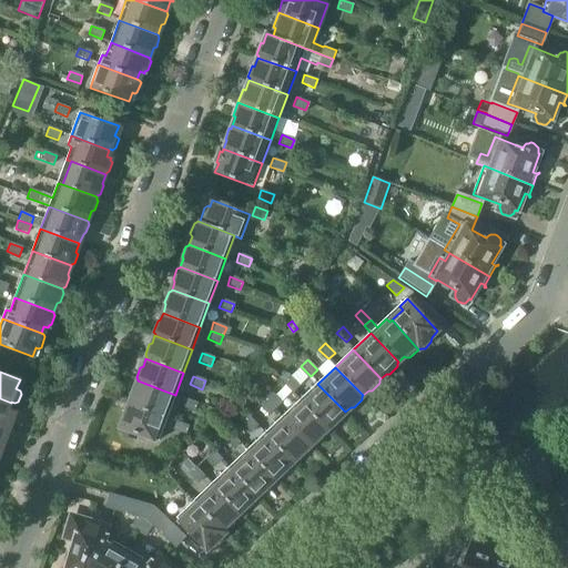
[(283,383),(293,393),(300,386),(290,377),(283,383)]
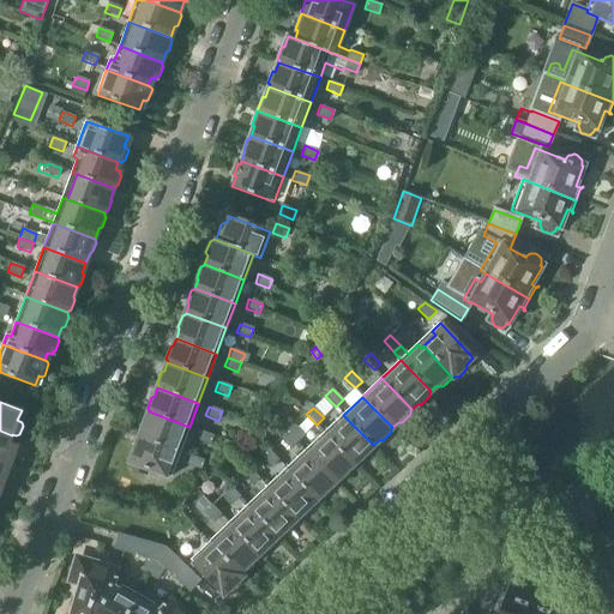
[(139,435),(139,437),(180,452),(190,427),(149,411),(145,420),(143,422),(138,433),(139,435)]
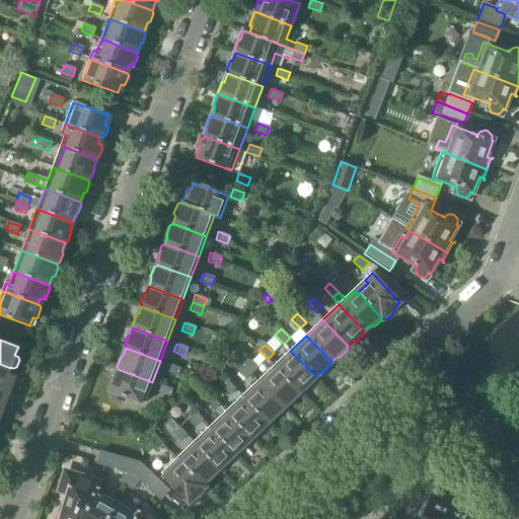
[(290,351),(274,366),(299,392),(304,387),(307,387),(314,381),(314,378),(315,376),(290,351)]
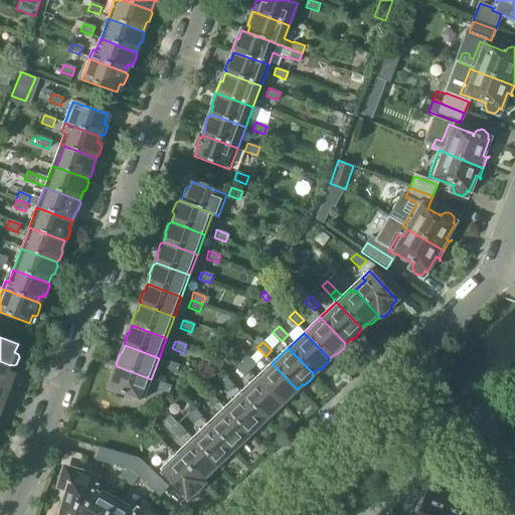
[(247,357),(241,362),(249,371),(255,366),(247,357)]
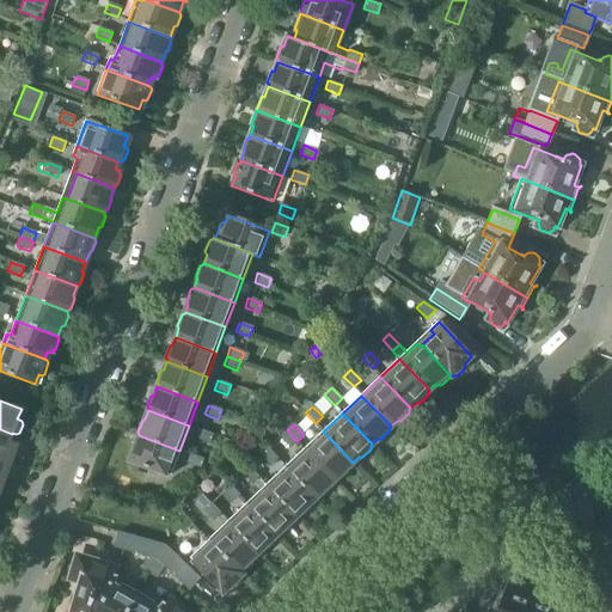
[(0,429),(0,457),(10,461),(10,460),(13,459),(17,448),(16,446),(17,444),(10,441),(12,434),(0,429)]
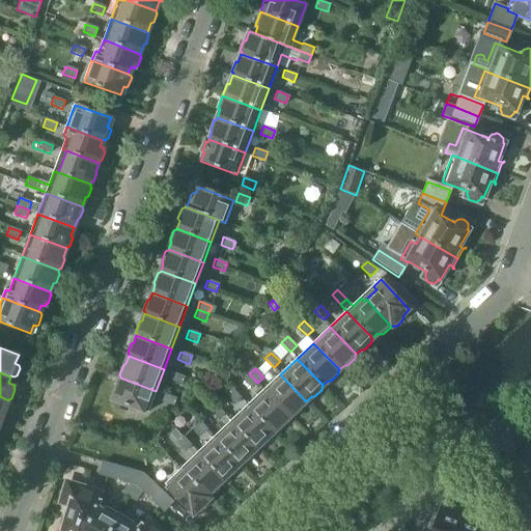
[(169,381),(182,385),(185,378),(172,372),(169,381)]
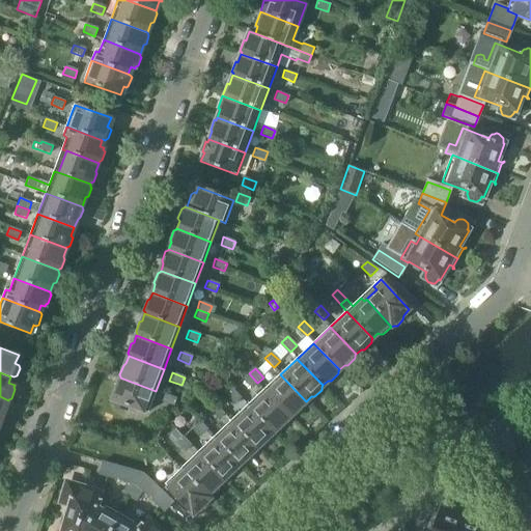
[(257,383),(249,373),(243,380),(251,389),(257,383)]
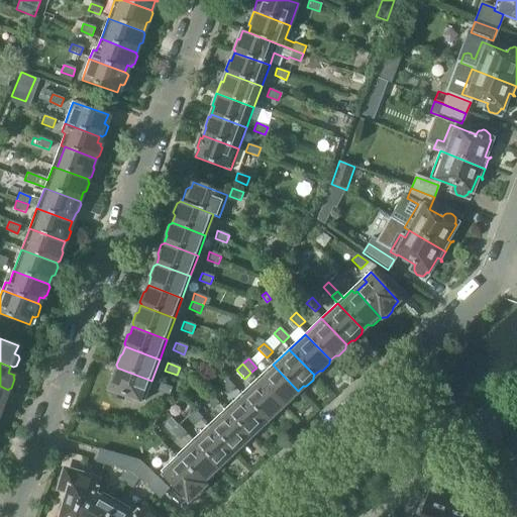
[(273,365),(257,380),(282,406),(287,401),(290,401),(297,395),(297,392),(298,391),(273,365)]
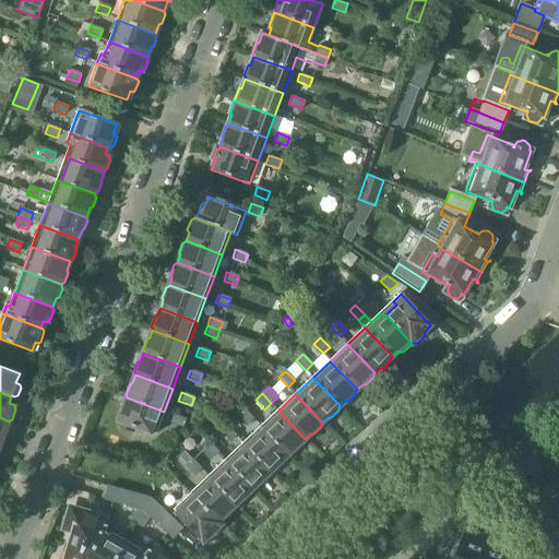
[(164,412),(127,397),(123,405),(121,406),(118,416),(119,419),(118,420),(120,421),(118,428),(133,433),(135,427),(155,435),(164,412)]
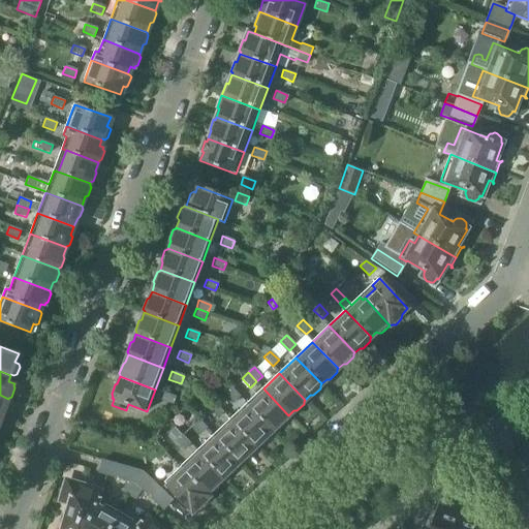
[(225,394),(234,403),(240,397),(231,389),(225,394)]
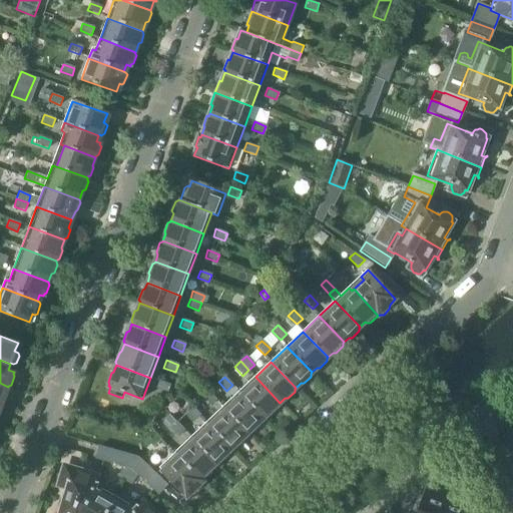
[(255,377),(238,392),(264,418),(265,418),(268,418),(275,411),(275,408),(280,403),(255,377)]
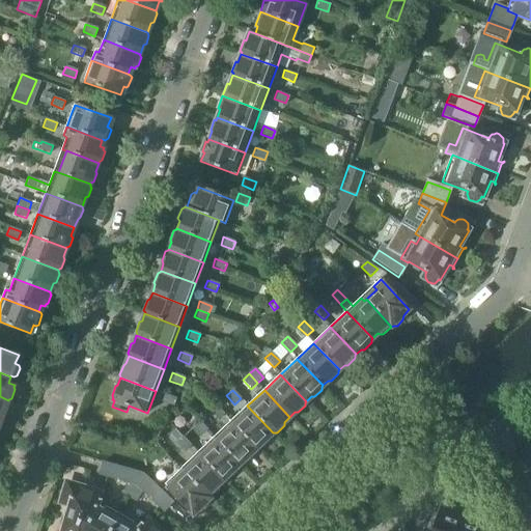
[(162,401),(173,407),(176,398),(165,394),(162,401)]
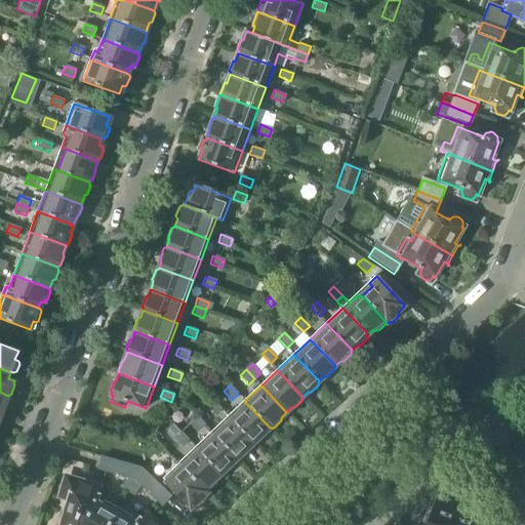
[(0,415),(0,416),(1,415),(3,414),(6,406),(5,403),(8,396),(0,392),(0,415)]
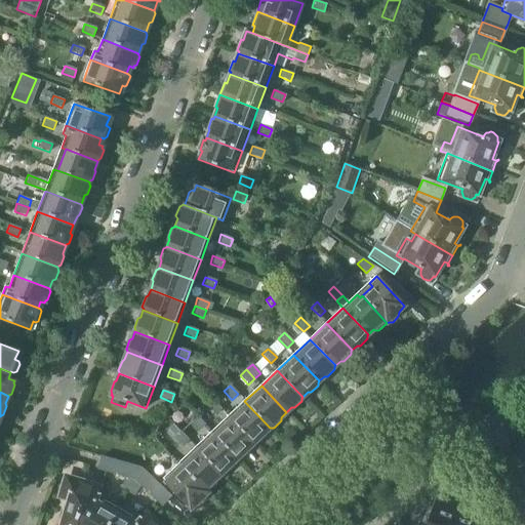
[(207,406),(215,415),(221,409),(213,401),(207,406)]
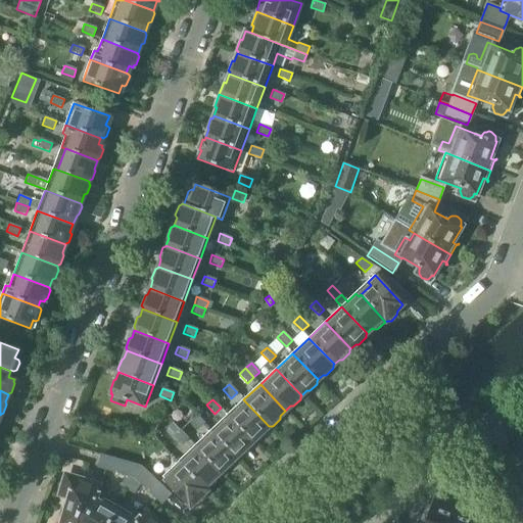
[(243,399),(227,416),(252,442),(253,441),(256,441),(264,435),(264,431),(269,426),(243,399)]
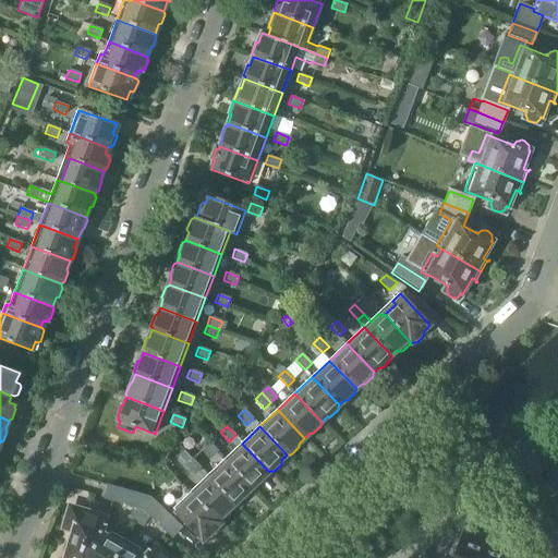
[(203,448),(211,458),(218,452),(209,443),(203,448)]
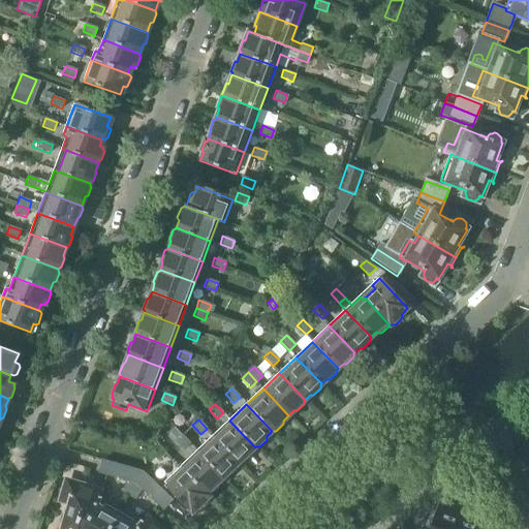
[(229,421),(214,435),(240,463),(240,462),(243,462),(250,456),(250,453),(255,447),(229,421)]
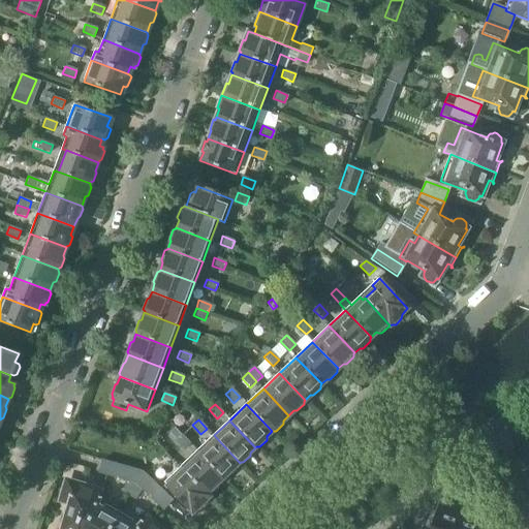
[(176,440),(184,449),(190,444),(182,435),(176,440)]
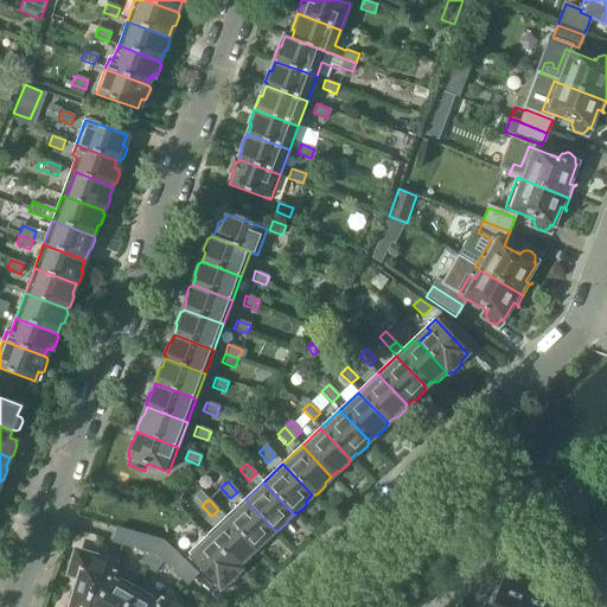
[(246,499),(227,518),(255,549),(256,548),(260,548),(268,541),(268,537),(275,531),(246,499)]
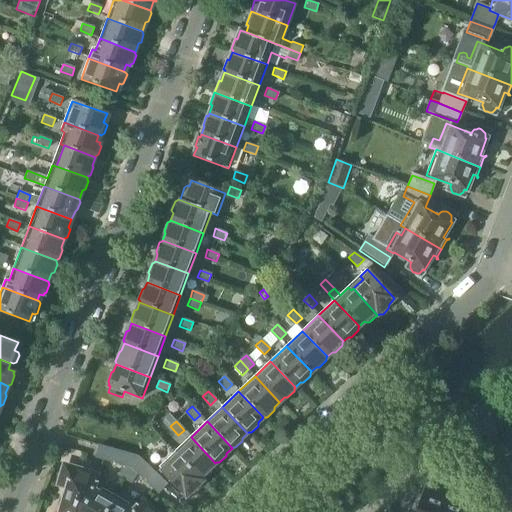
[(174,452),(177,455),(202,481),(202,482),(211,473),(211,470),(210,468),(215,463),(191,437),(174,452)]
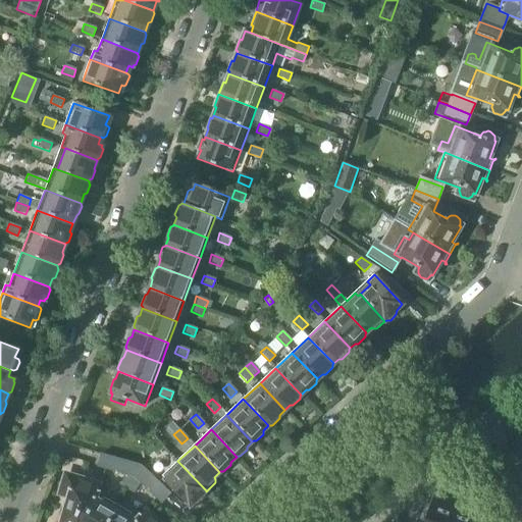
[(97,467),(125,476),(119,486),(134,493),(140,482),(160,503),(169,494),(140,466),(101,455),(97,467)]
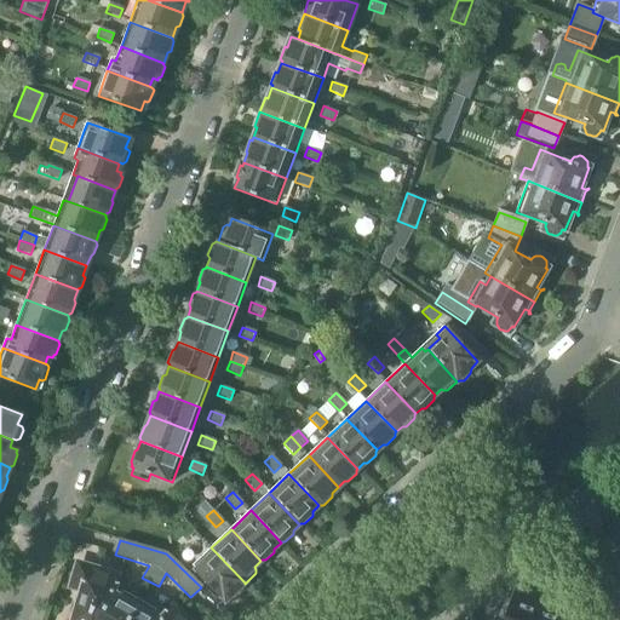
[(245,583),(214,551),(195,569),(225,602),(233,595),(237,595),(244,589),(245,583)]
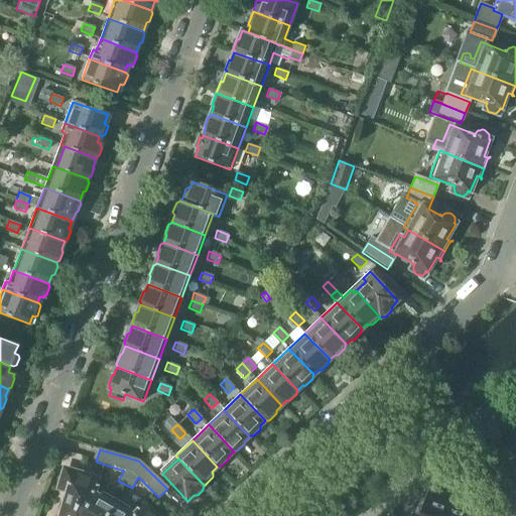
[(80,515),(94,493),(95,493),(99,479),(68,470),(63,481),(67,482),(63,491),(67,491),(59,515),(80,515)]
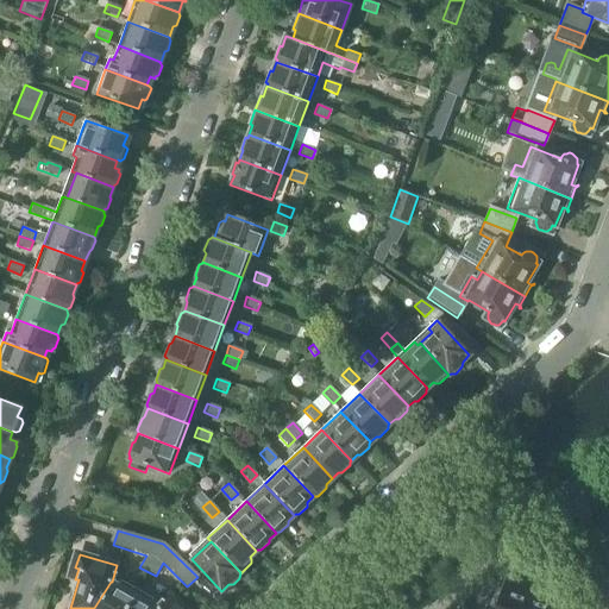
[(501,588),(503,589),(495,608),(550,608),(552,607),(532,598),(537,588),(506,576),(501,588)]
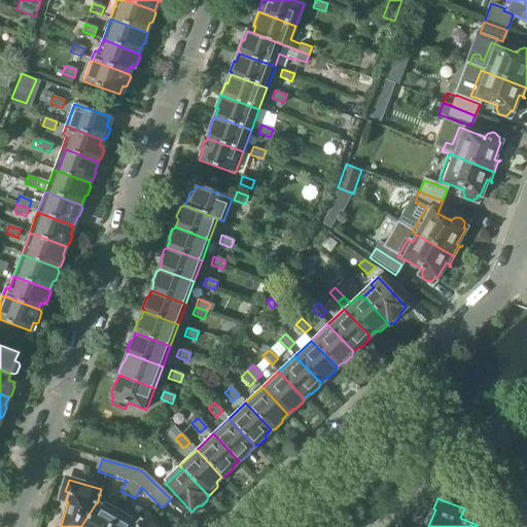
[(108,526),(116,515),(97,503),(96,503),(81,526),(108,526)]
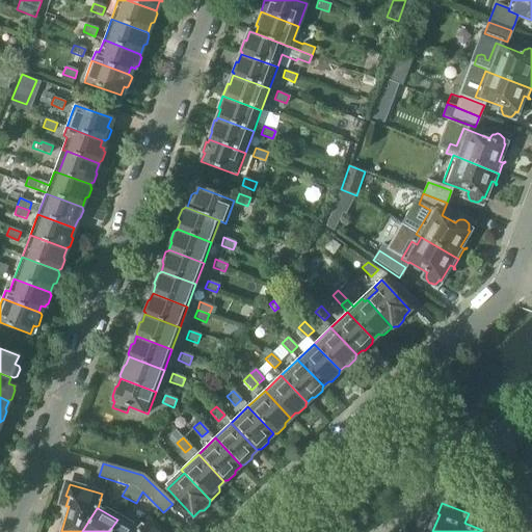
[(135,531),(136,531),(117,520),(109,531),(135,531)]
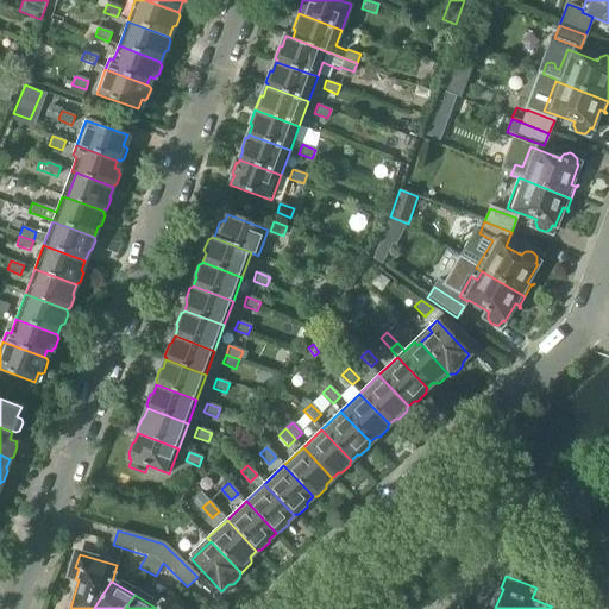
[(156,608),(155,608),(183,608),(168,595),(156,608)]
